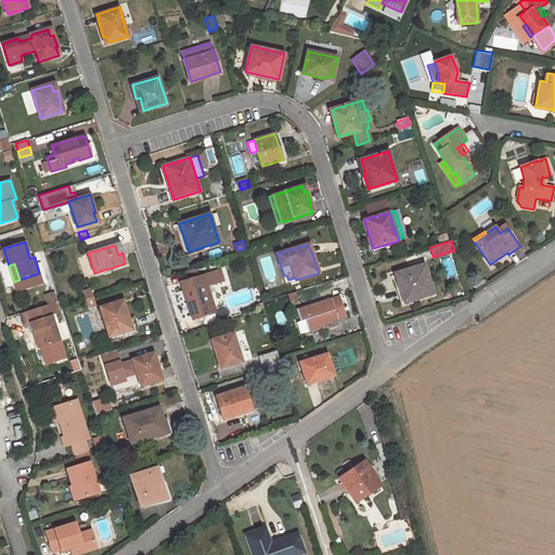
[(424,265),(396,274),(400,288),(404,287),(408,300),(433,293),(424,265)]
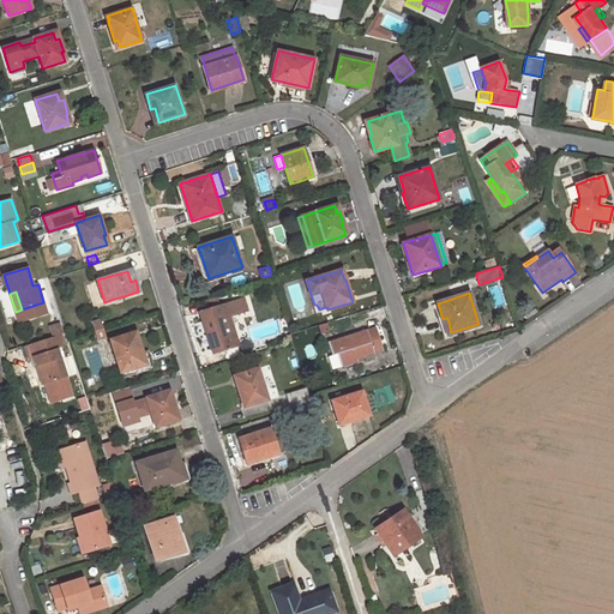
[(247,309),(244,299),(221,306),(217,296),(202,302),(205,311),(202,312),(214,351),(238,344),(234,330),(229,315),(247,309)]
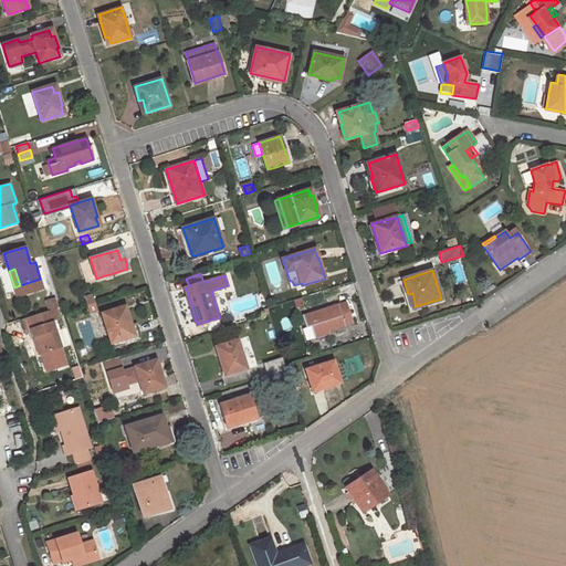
[(86,296),(88,306),(96,303),(94,294),(86,296)]
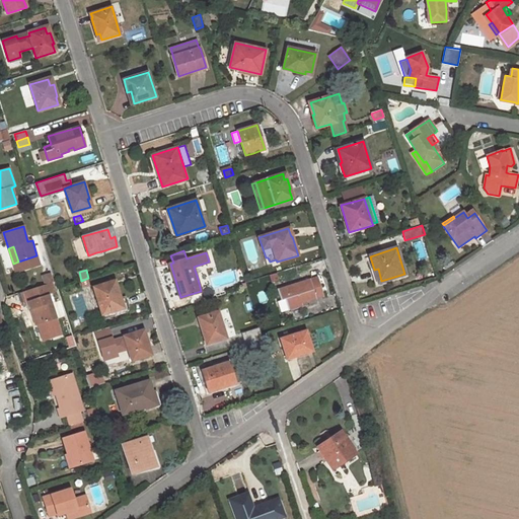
[(205,276),(198,279),(201,291),(209,289),(205,276)]
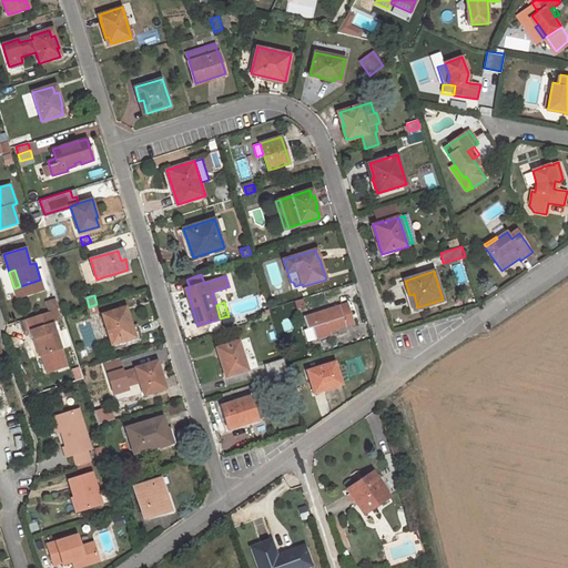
[(308,328),(312,327),(316,340),(331,335),(330,332),(336,330),(355,324),(348,303),(305,316),(308,328)]
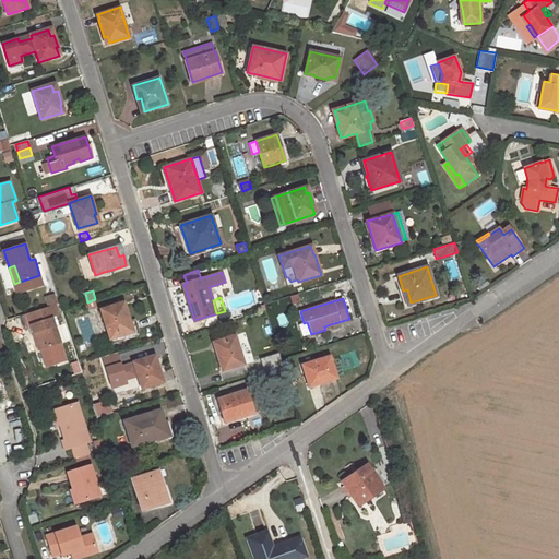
[(95,299),(87,302),(90,310),(98,307),(95,299)]
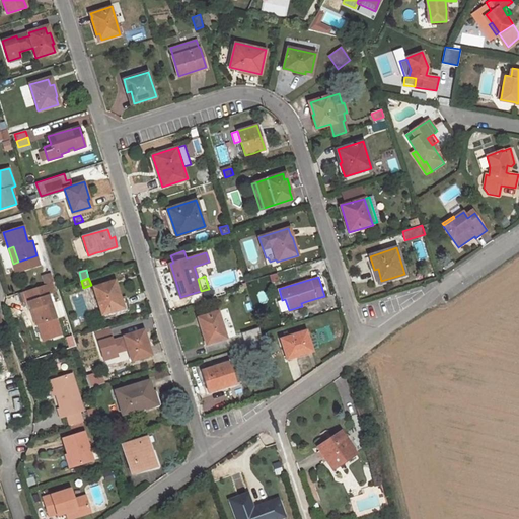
[(115,281),(93,287),(101,314),(123,307),(115,281)]
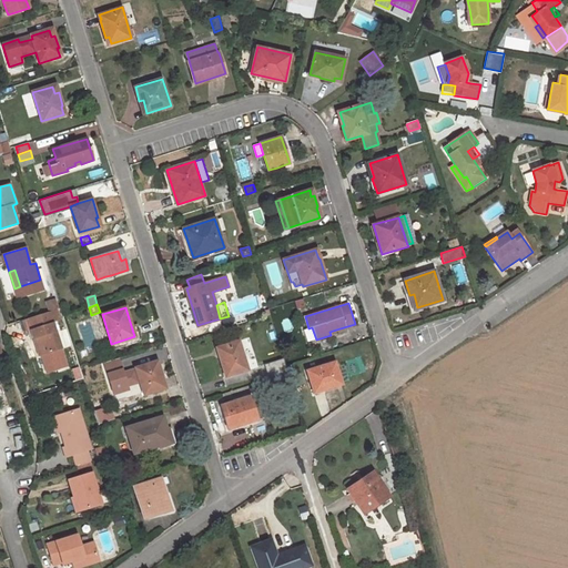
[(49,312),(39,315),(41,323),(52,320),(49,312)]
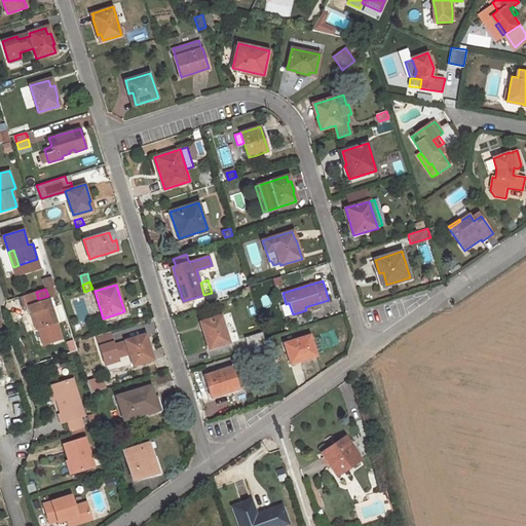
[(57,323),(48,299),(38,301),(29,304),(31,312),(33,312),(38,329),(39,329),(44,345),(57,341),(54,336),(60,334),(55,324),(57,323)]
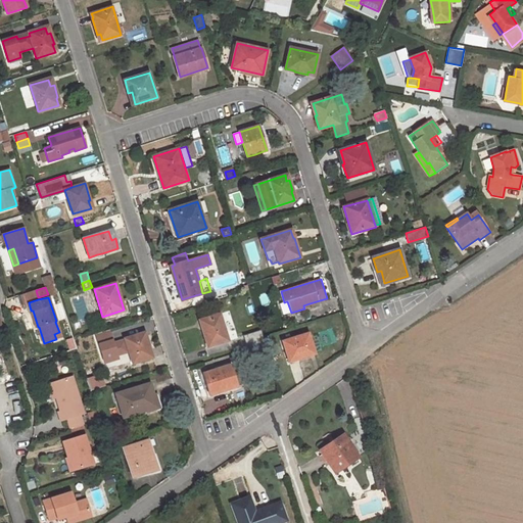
[(284,302),(280,303),(283,315),(291,313),(287,301),(284,302)]
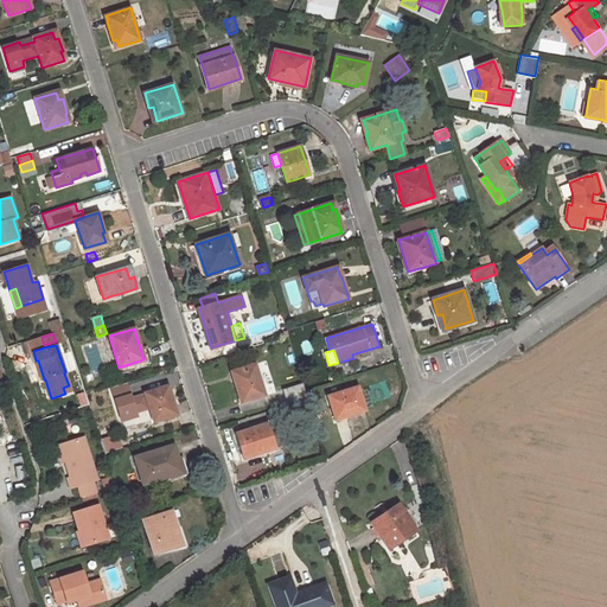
[(232,371),(240,395),(248,393),(249,400),(264,395),(255,364),(232,371)]
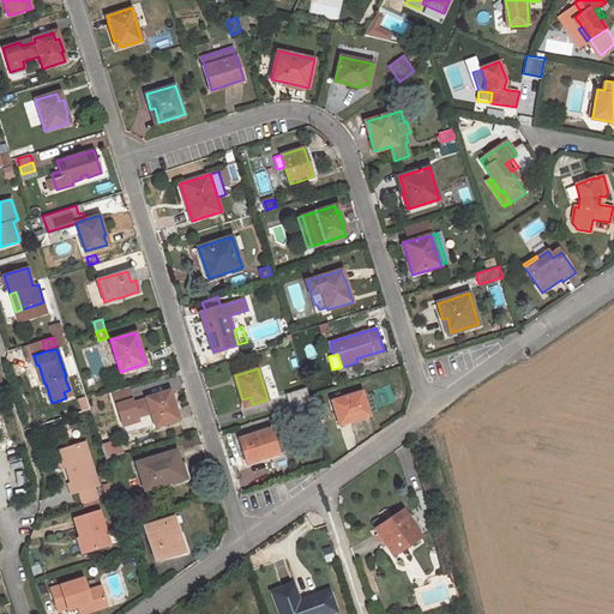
[(139,421),(138,416),(151,411),(148,399),(134,404),(128,387),(113,392),(124,427),(139,421)]
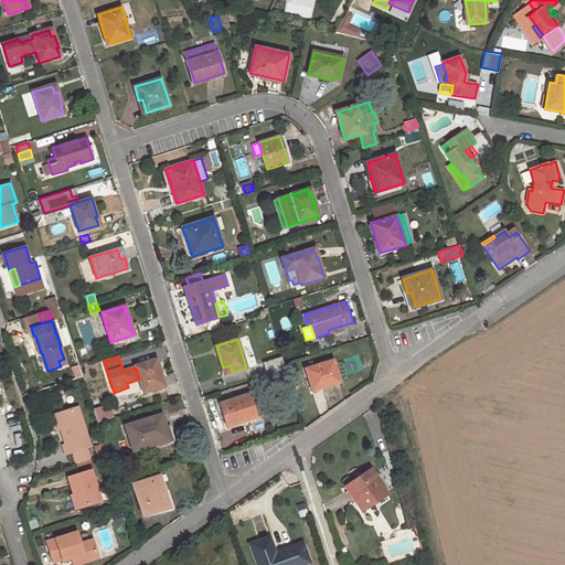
[(155,365),(152,360),(135,365),(136,368),(139,379),(144,393),(164,386),(158,364),(155,365)]
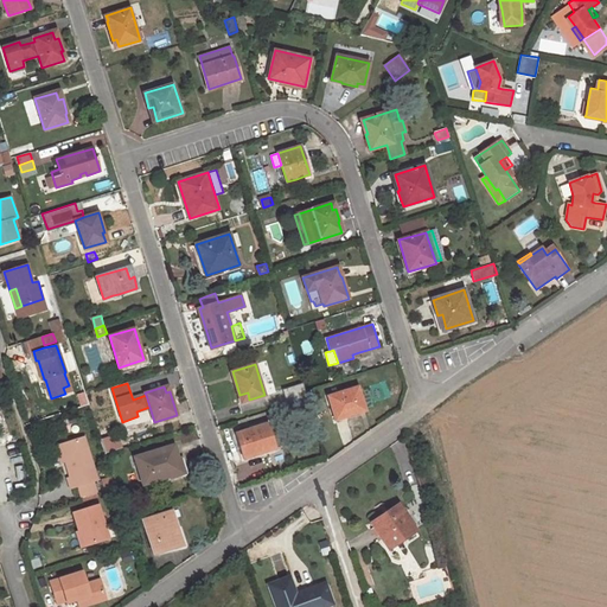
[(346,416),(358,413),(356,409),(364,407),(358,388),(328,396),(336,417),(345,415),(346,416)]
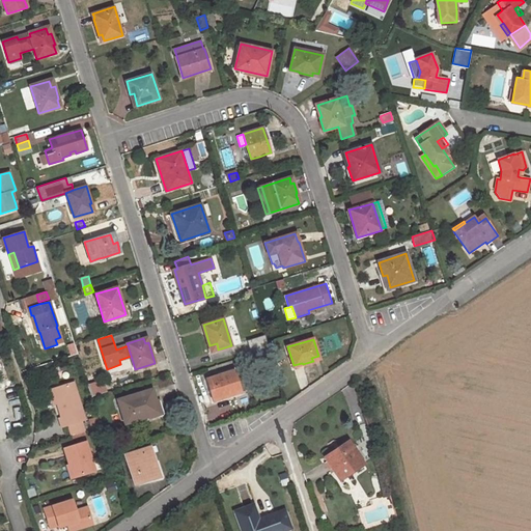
[(217,343),(210,345),(212,352),(218,350),(217,343)]
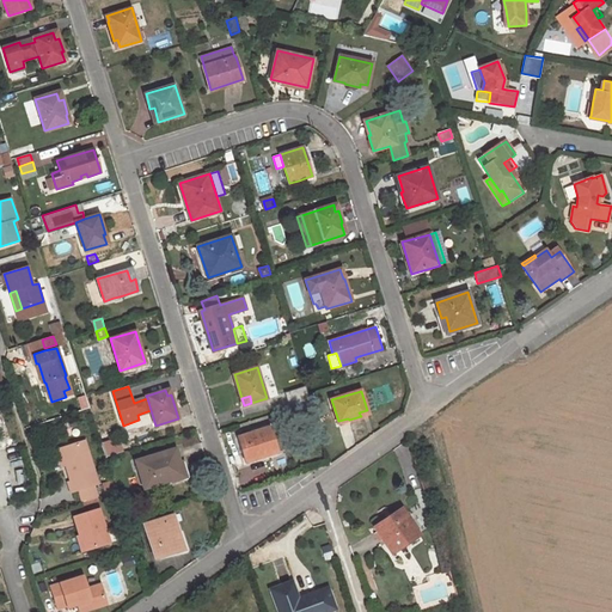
[(276,407),(277,412),(301,404),(299,399),(276,407)]
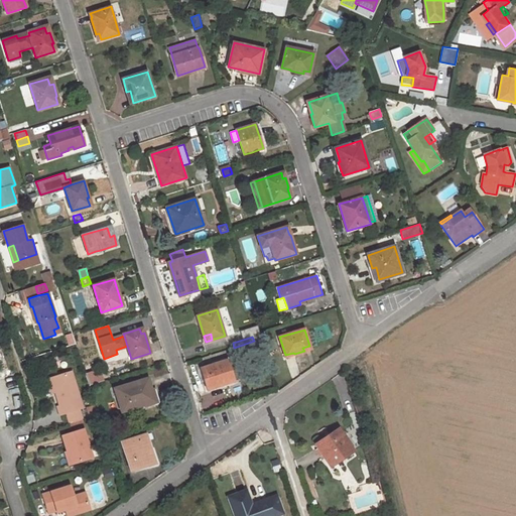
[(217,387),(228,383),(227,380),(233,378),(228,361),(202,369),(208,388),(216,385),(217,387)]
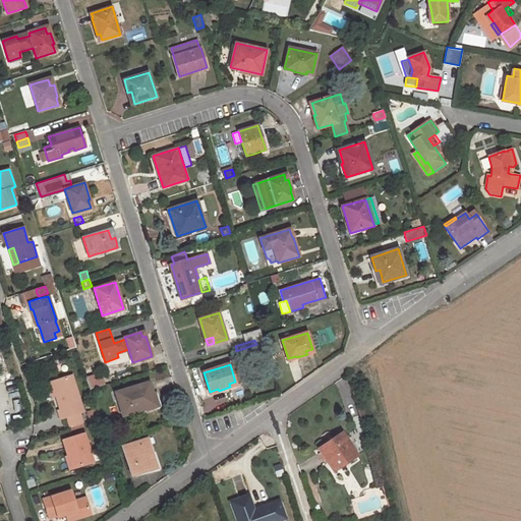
[(70,426),(82,422),(79,412),(83,411),(72,375),(52,382),(56,396),(61,409),(58,410),(60,418),(67,417),(70,426)]
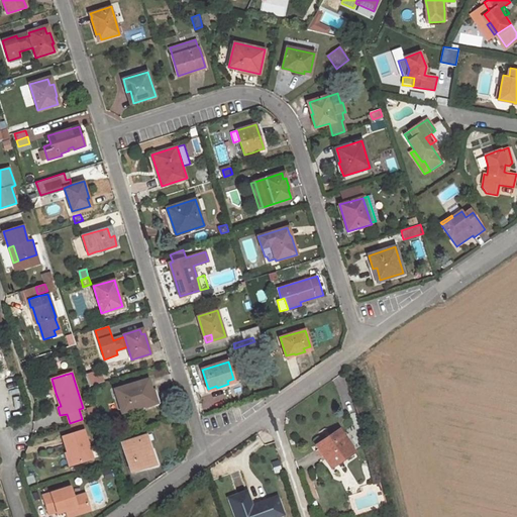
[(50,395),(56,393),(52,379),(46,381),(50,395)]
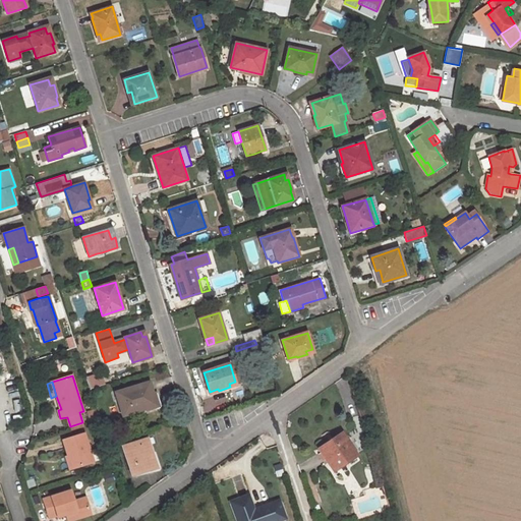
[(149,383),(115,392),(122,416),(156,405),(149,383)]
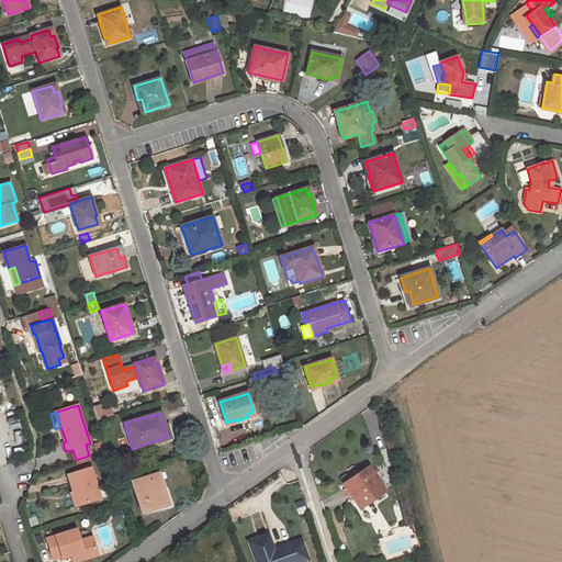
[(74,492),(78,505),(100,498),(91,468),(69,475),(74,492)]
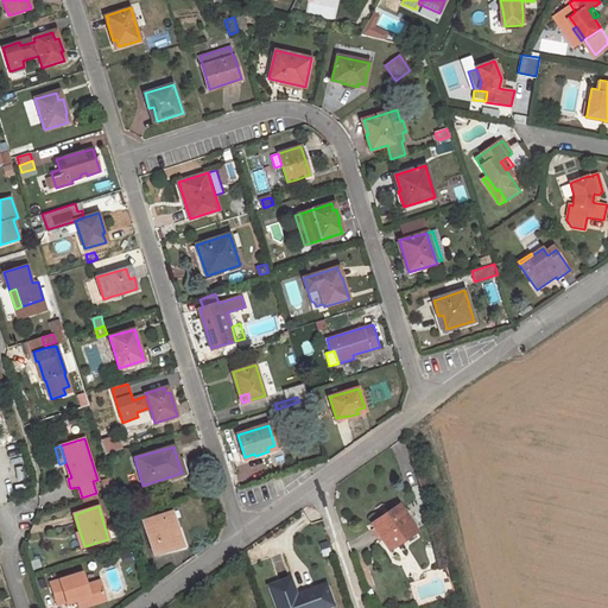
[(418,532),(400,506),(373,525),(396,557),(407,549),(404,543),(418,532)]
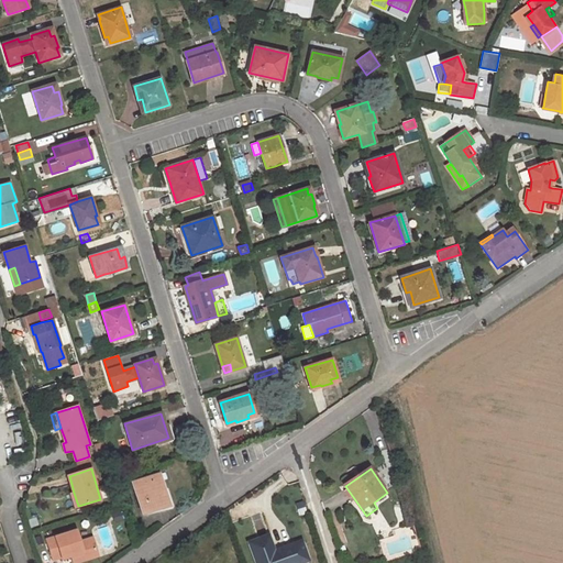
[(158,474),(133,482),(142,514),(169,505),(158,474)]
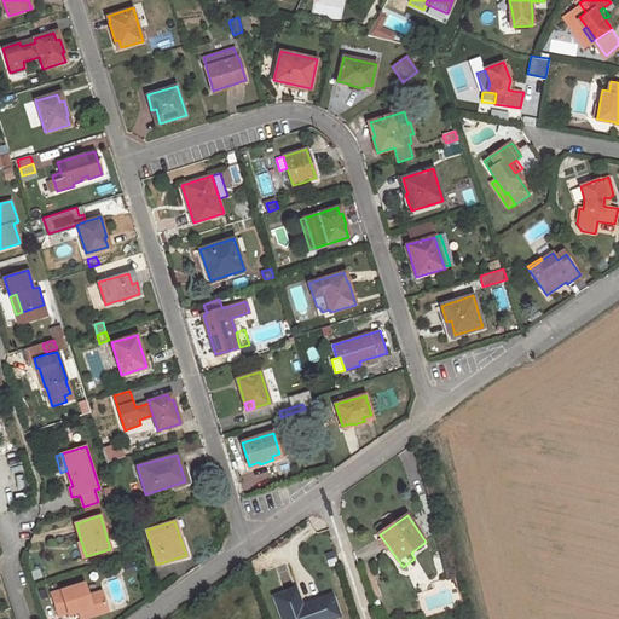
[(137,528),(128,531),(131,539),(139,537),(137,528)]
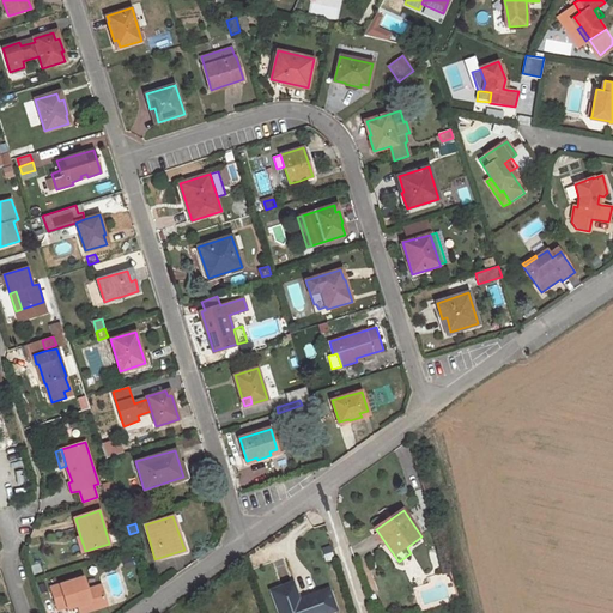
[(91,601),(93,610),(107,605),(101,586),(87,589),(84,577),(52,587),(58,608),(67,606),(67,607),(78,605),(91,601)]
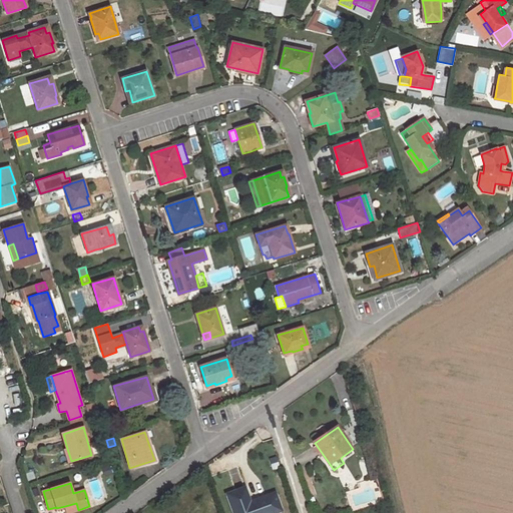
[(283,512),(276,491),(251,500),(247,488),(229,494),(235,512),(283,512)]
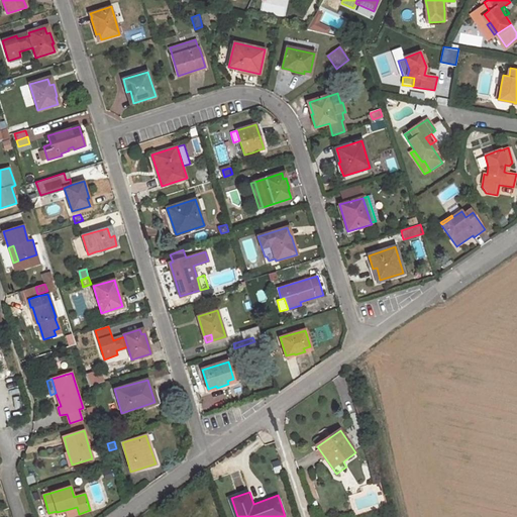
[(70,516),(79,514),(77,507),(66,510),(70,516)]
